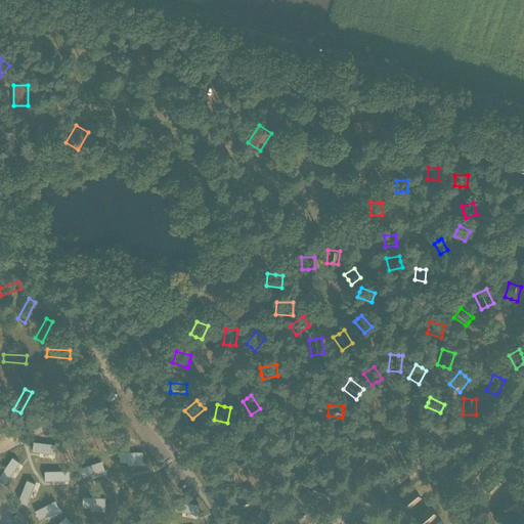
[(417,420),(411,424),(421,435),(430,427),(421,417),(417,420)]
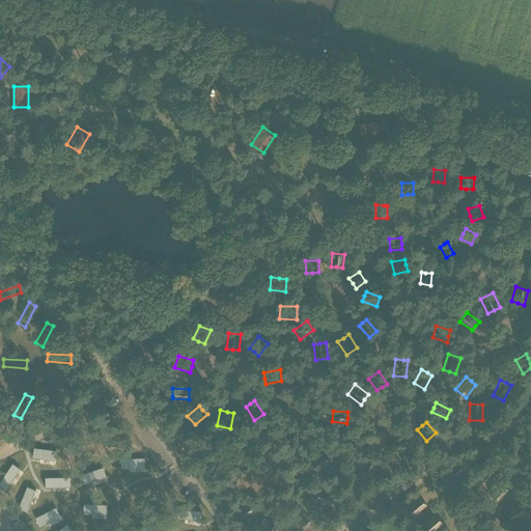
[(352,449),(363,438),(359,434),(356,430),(344,441),(352,449)]
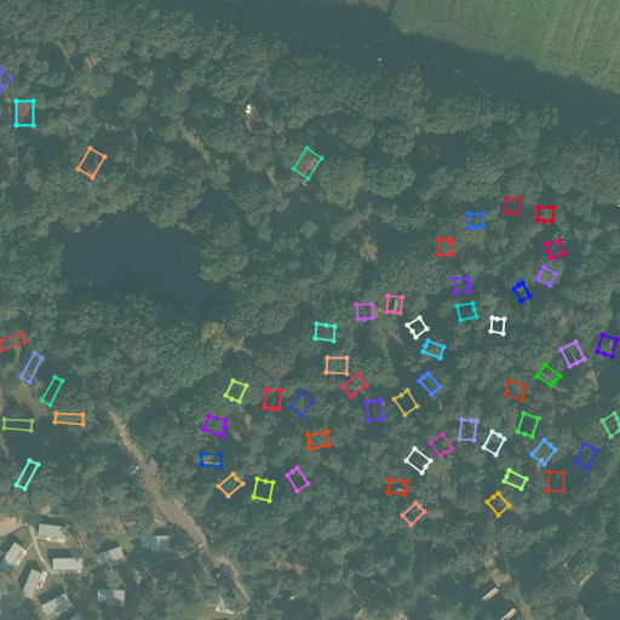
[(344,526),(351,526),(350,506),(334,507),(336,527),(344,526)]
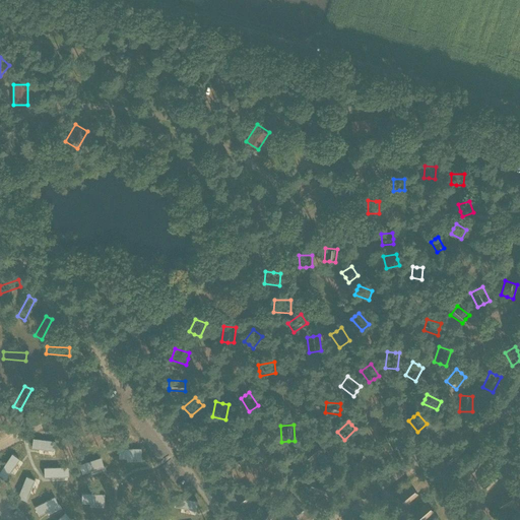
[(386,450),(397,444),(390,432),(385,434),(380,437),(386,450)]
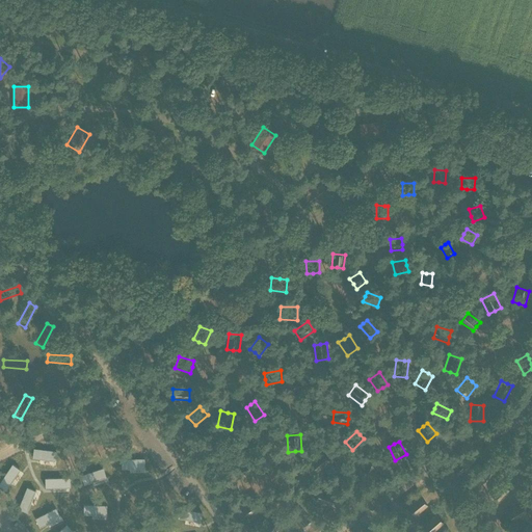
[(271,460),(275,458),(270,444),(259,449),(265,463),(271,460)]
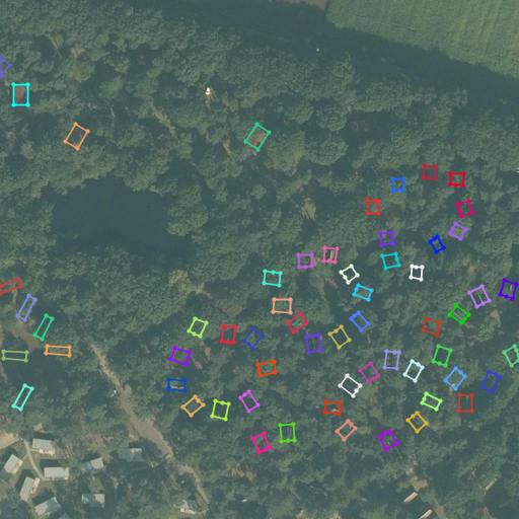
[(32,438),(31,447),(54,450),(55,441),(32,438)]
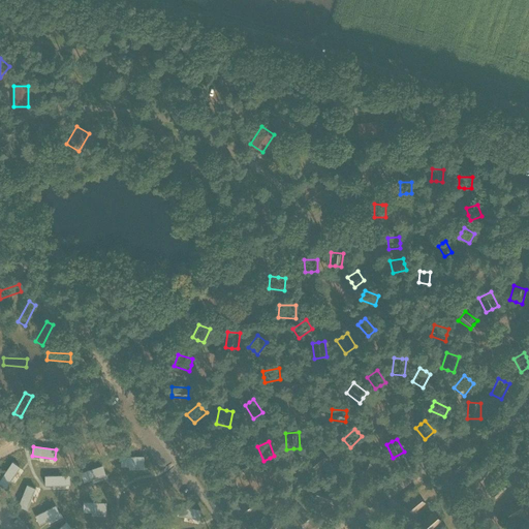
[(311,465),(315,470),(328,460),(319,450),(308,460),(311,465)]
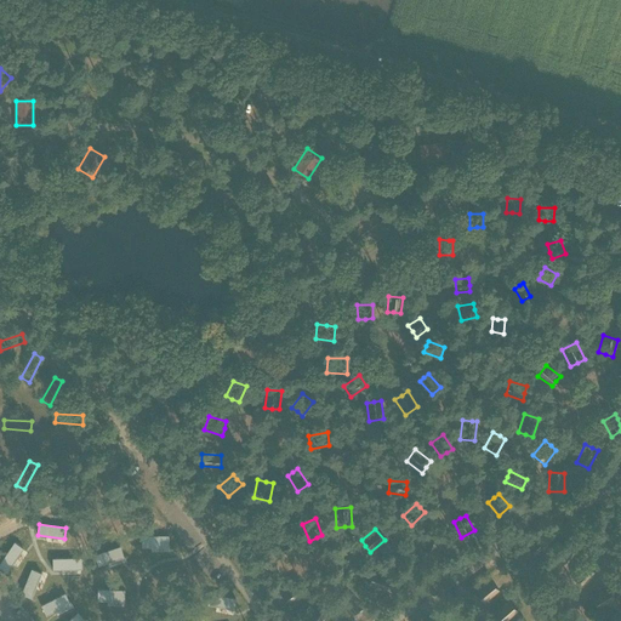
[(533,552),(540,557),(552,541),(542,533),(529,548),(533,552)]
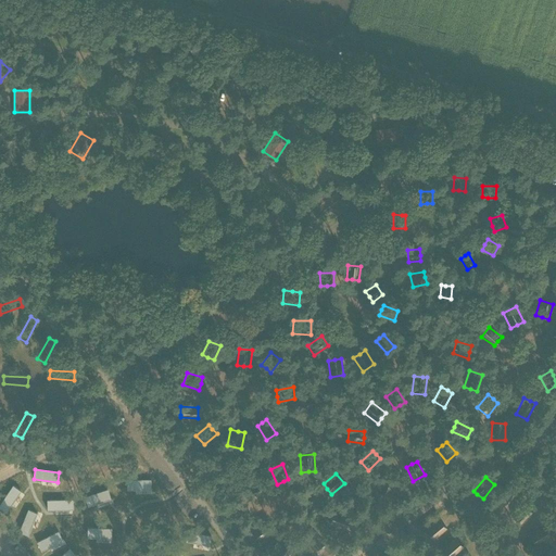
[(379,491),(390,495),(395,482),(389,480),(384,478),(379,491)]
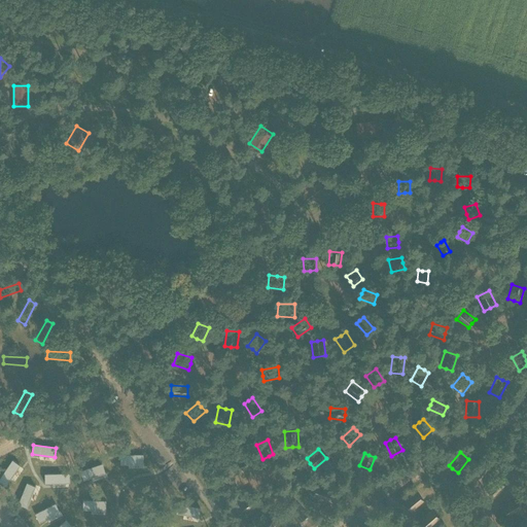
[(143,455),(120,455),(120,464),(143,464),(143,455)]
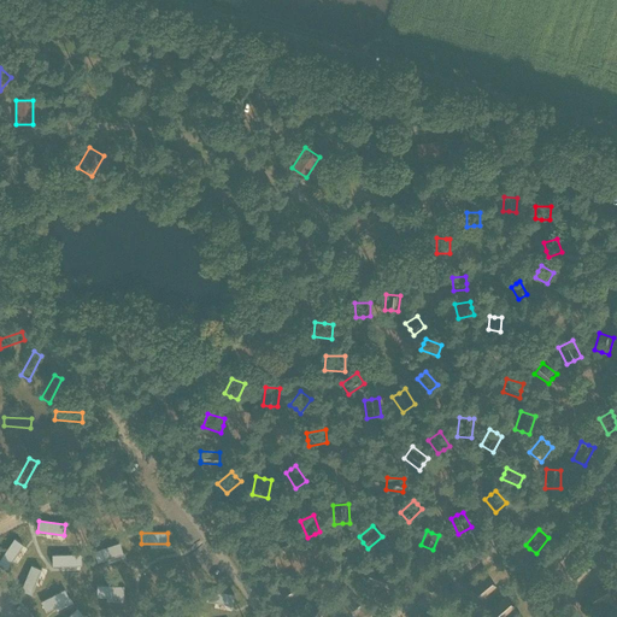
[(274,554),(292,548),(289,542),(287,535),(269,541),(274,554)]
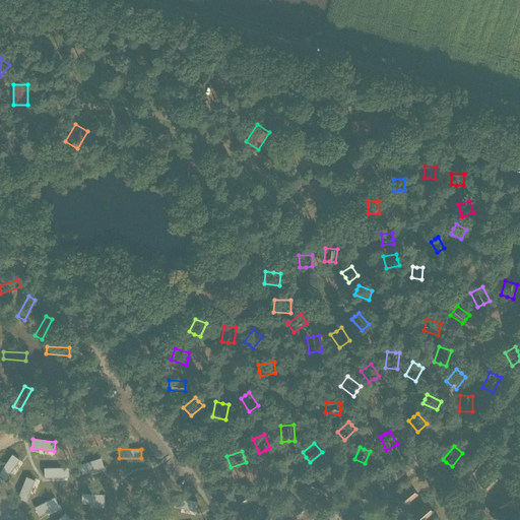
[(12,454),(0,470),(0,475),(5,479),(19,459),(12,454)]
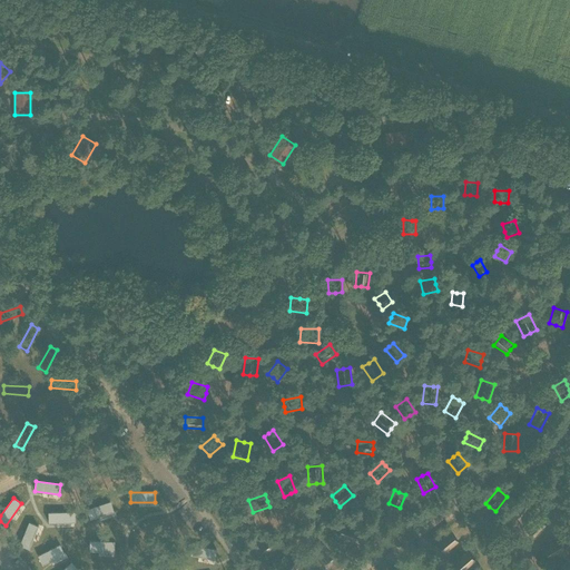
[(110,502),(87,510),(90,519),(114,511),(110,502)]
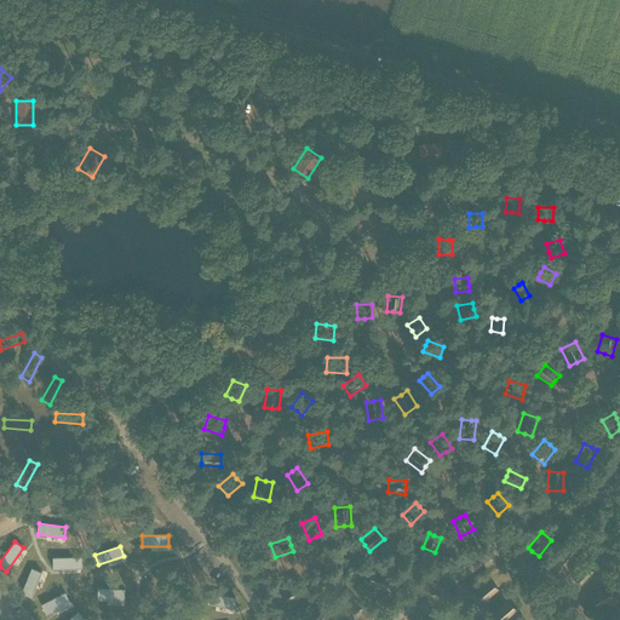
[(561,570),(572,554),(562,547),(550,564),(556,568),(561,570)]
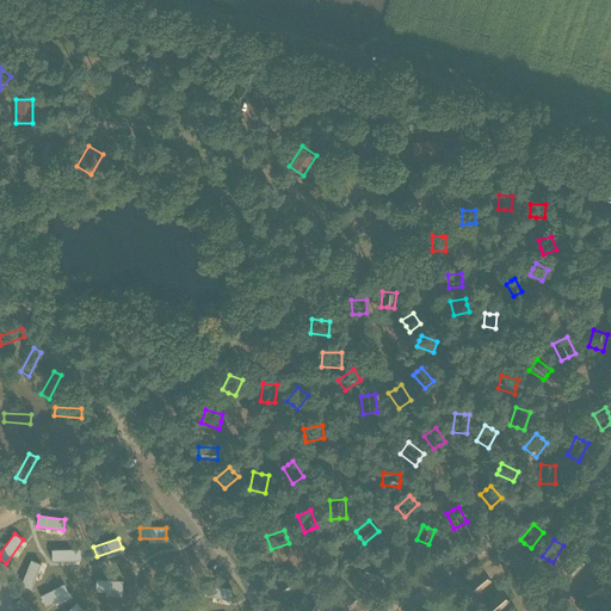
[(80,549),(51,550),(51,560),(80,560),(80,549)]
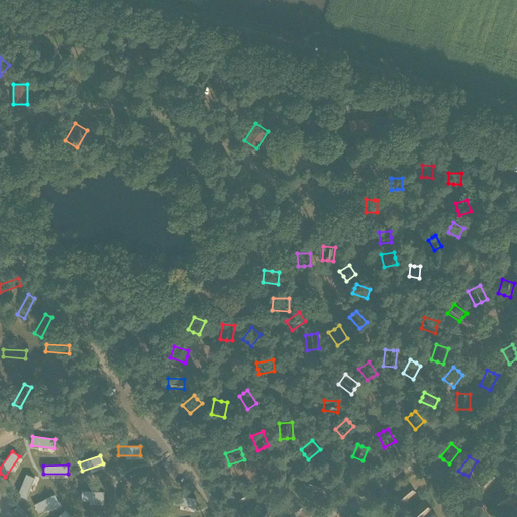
[(481,486),(485,490),(497,478),(488,470),(477,482),(481,486)]
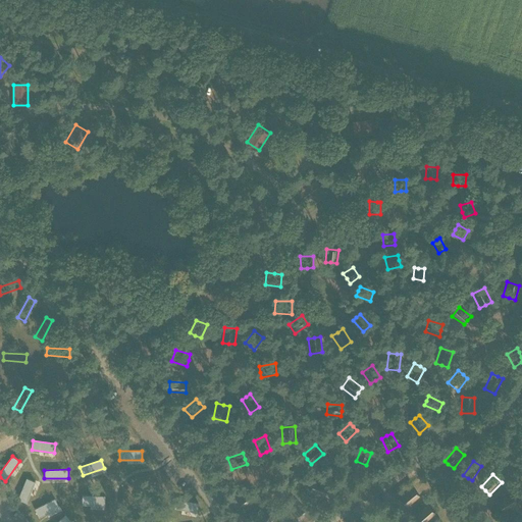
[(27,479),(17,500),(25,503),(35,482),(27,479)]
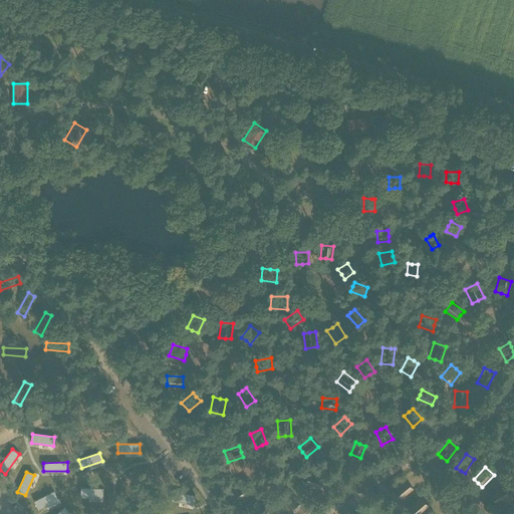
[(307,478),(305,484),(319,490),(323,479),(309,474),(307,478)]
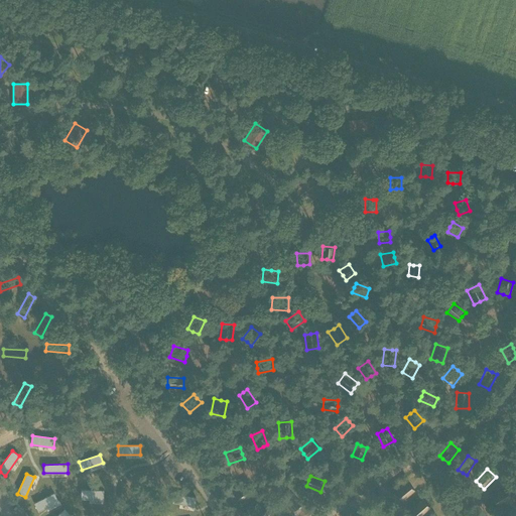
[(403,501),(414,491),(410,487),(406,482),(395,492),(403,501)]
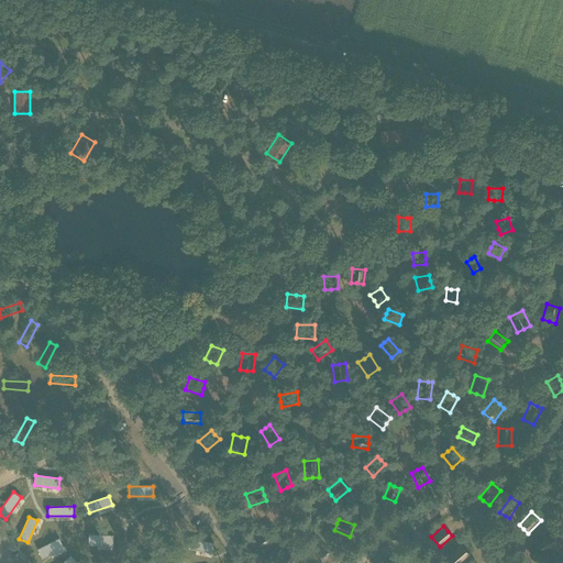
[(264,547),(277,538),(269,527),(256,537),(264,547)]
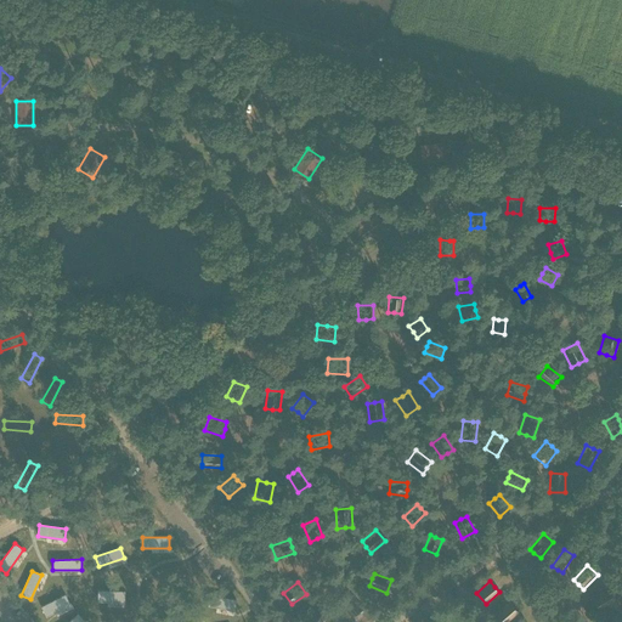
[(617,603),(610,589),(593,598),(597,605),(600,611),(617,603)]
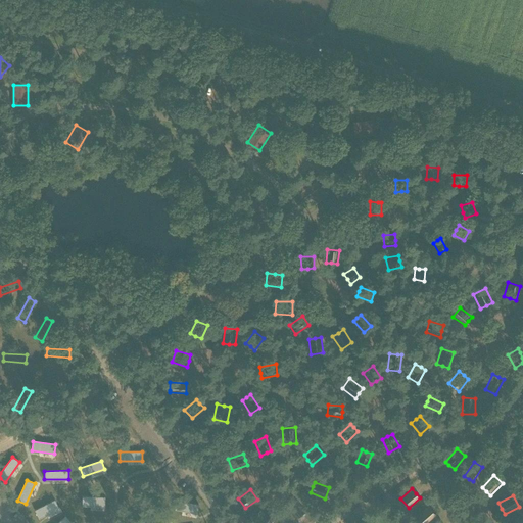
[(83,496),(83,506),(104,506),(105,496),(83,496)]
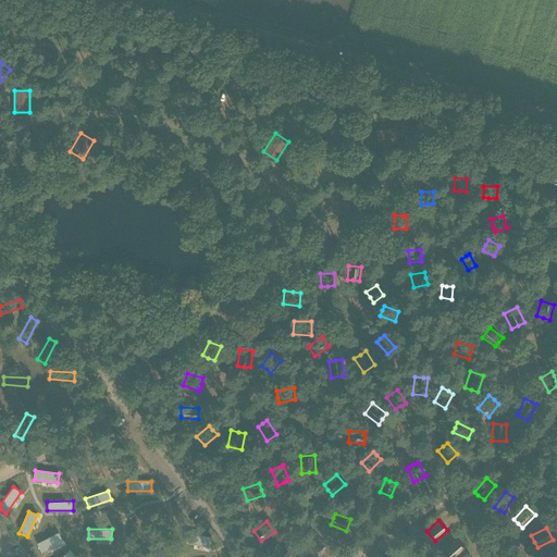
[(58,532),(37,543),(41,552),(62,541),(58,532)]
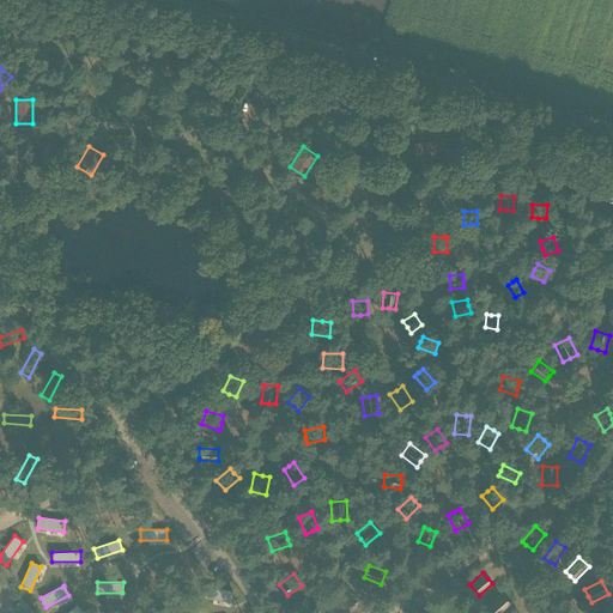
[(206,586),(205,596),(230,602),(232,592),(206,586)]
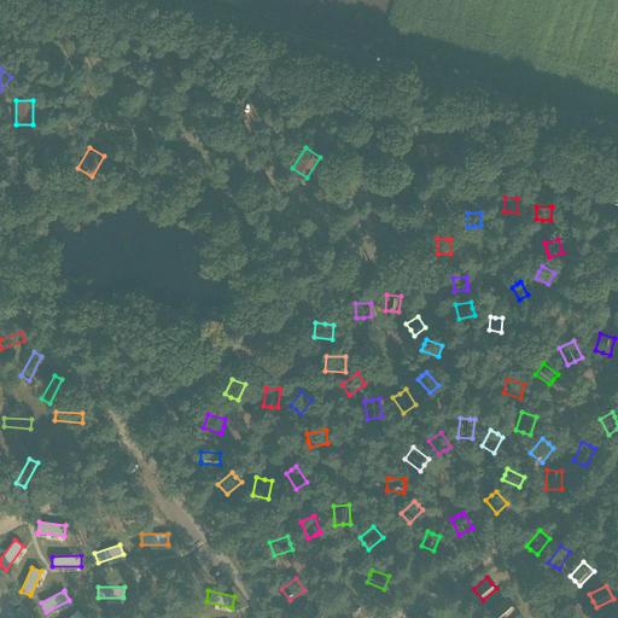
[(348,613),(360,604),(348,590),(337,599),(348,613)]
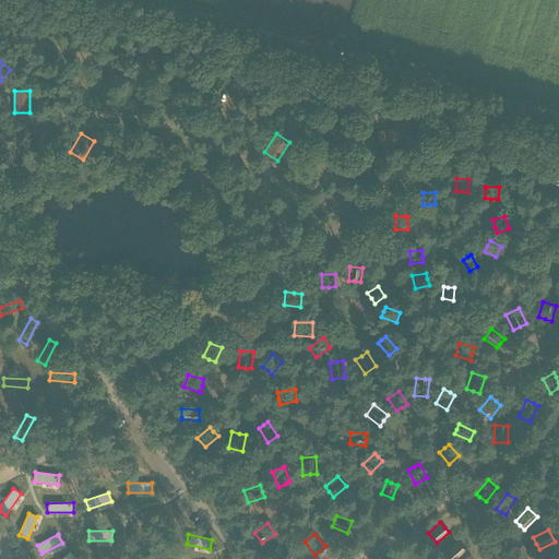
[(450,558),(458,558),(466,551),(462,546),(458,542),(445,552),(450,558)]
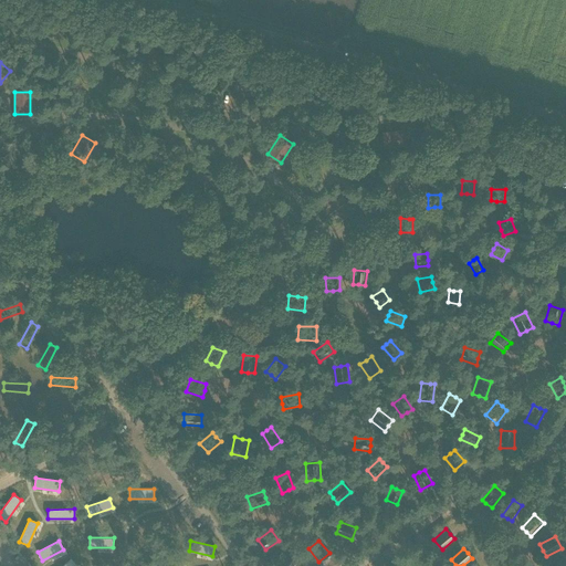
[(287,553),(279,565),(293,565),(297,559),(287,553)]
